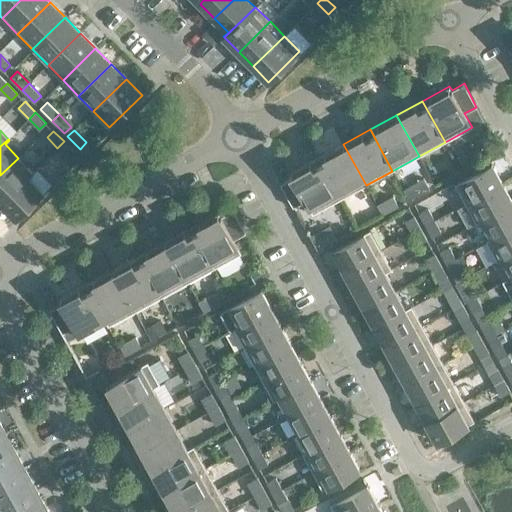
[(74,152),(64,141),(57,148),(68,158),(74,152)]
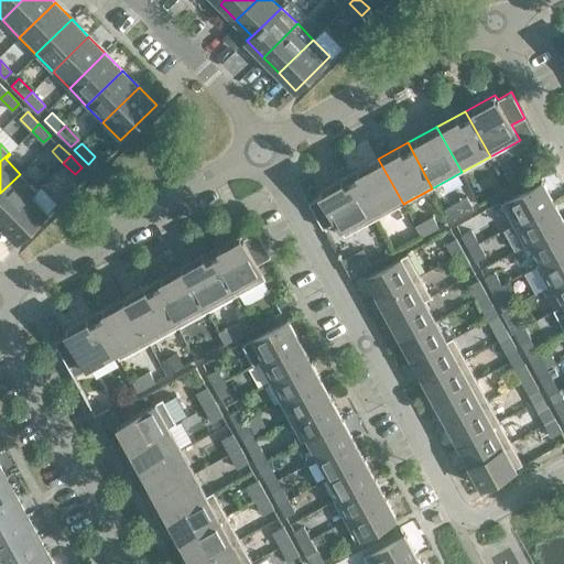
[(403,204),(378,159),(349,174),(375,219),(403,204)]
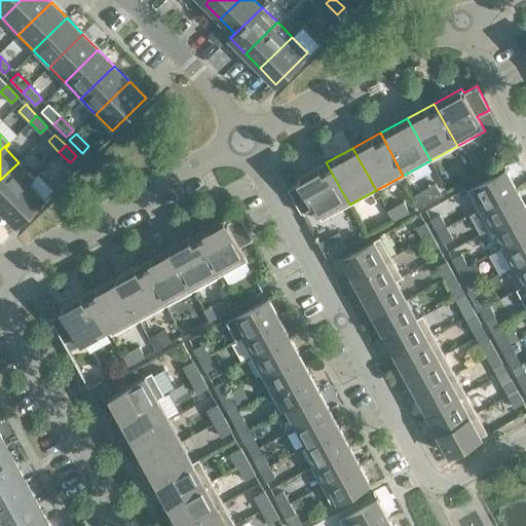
[(33,177),(19,162),(0,180),(0,207),(1,209),(33,177)]
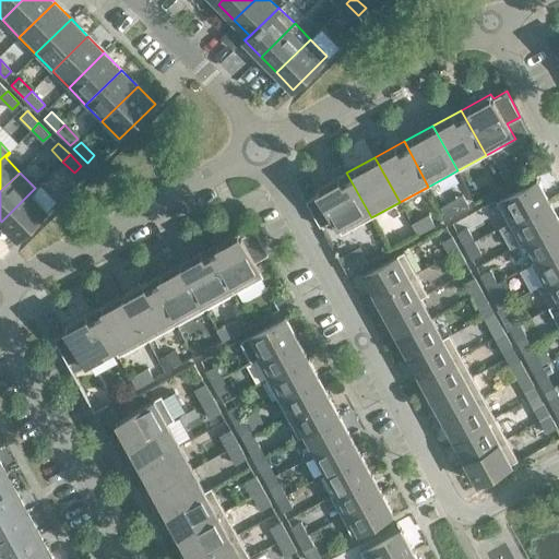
[(371,217),(346,173),(317,189),(319,193),(306,201),(320,226),(333,218),(342,234),(371,217)]
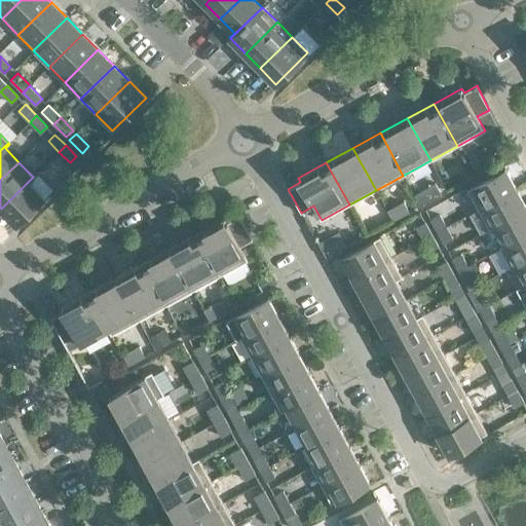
[(466,189),(478,210),(516,188),(504,168),(466,189)]
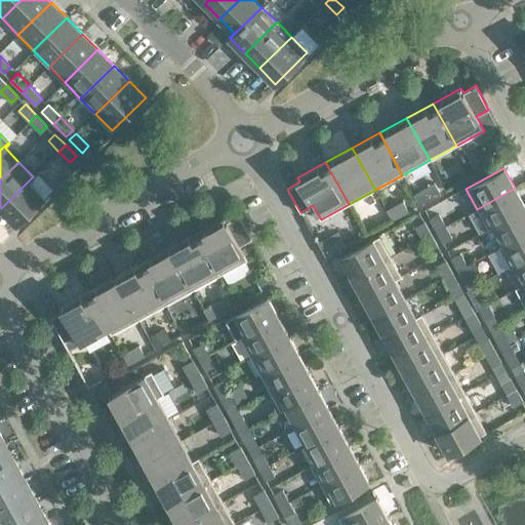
[(34,177),(33,176),(1,208),(16,224),(43,198),(29,183),(34,177)]
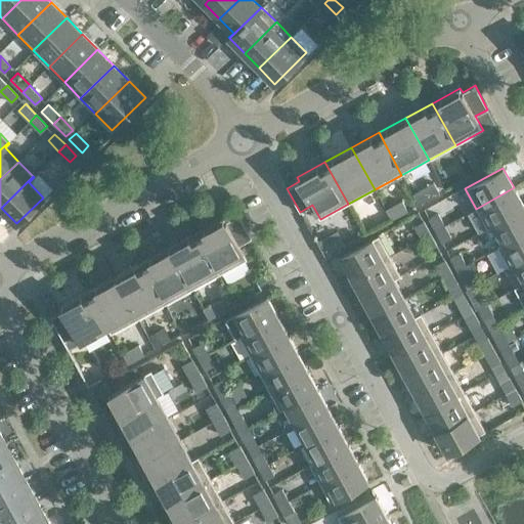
[(523,207),(523,206),(514,187),(476,209),(487,228),(523,207)]
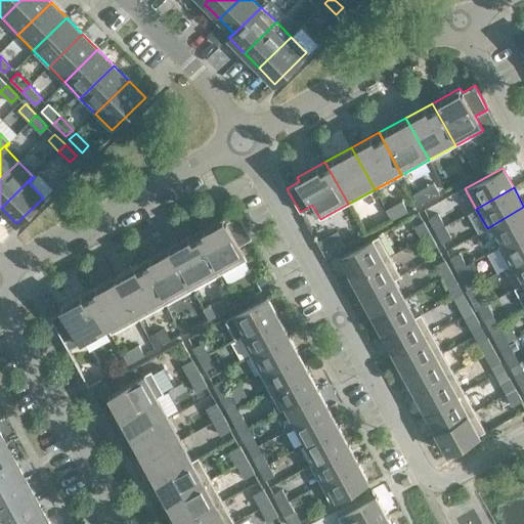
[(400,201),(385,209),(391,220),(406,212),(400,201)]
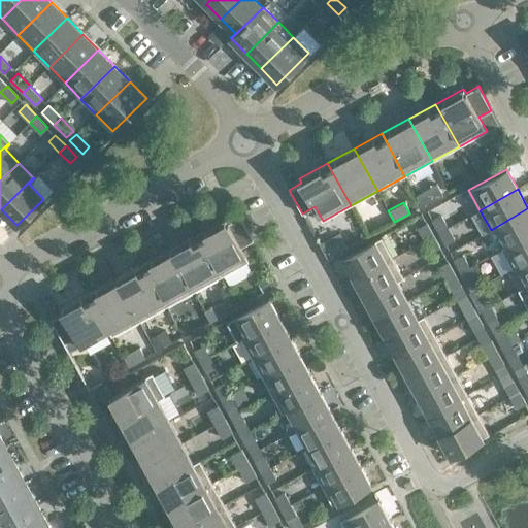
[(527,234),(527,208),(491,230),(497,227),(507,244),(500,249),(501,249),(527,234)]
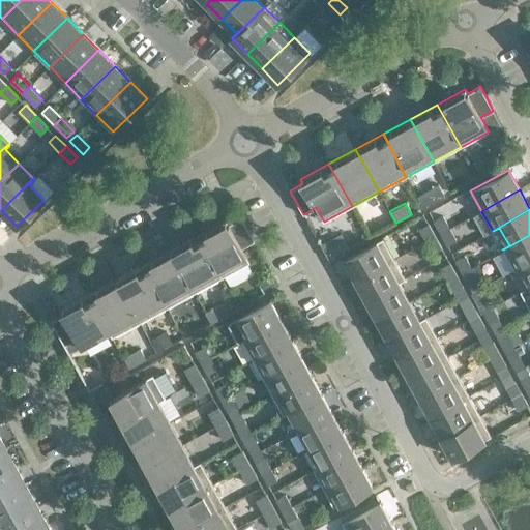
[(443,216),(434,222),(441,233),(449,228),(443,216)]
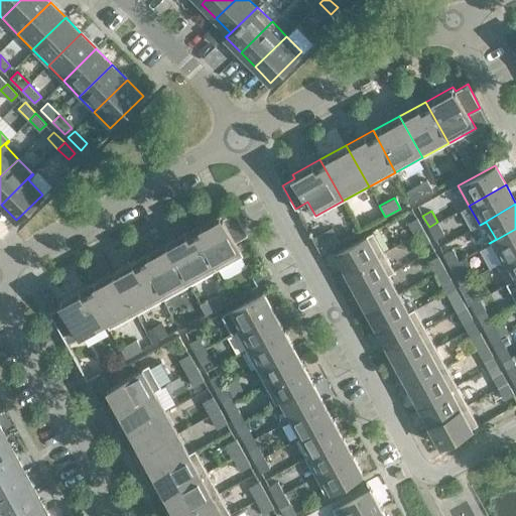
[(221,214),(194,229),(216,270),(243,255),(236,241),(247,235),(235,212),(223,218),(221,214)]
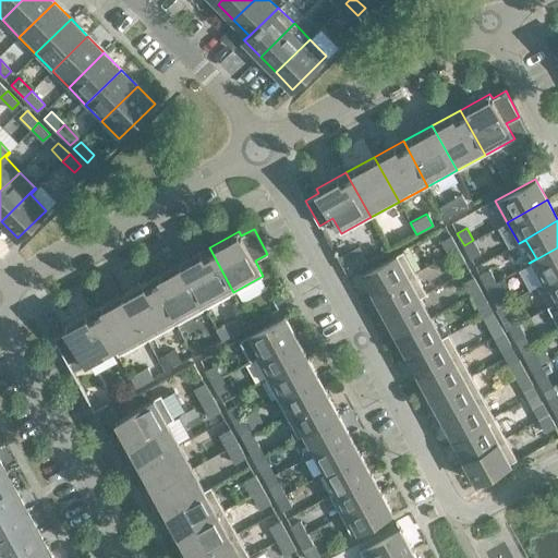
[(458,249),(450,237),(441,241),(448,254),(458,249)]
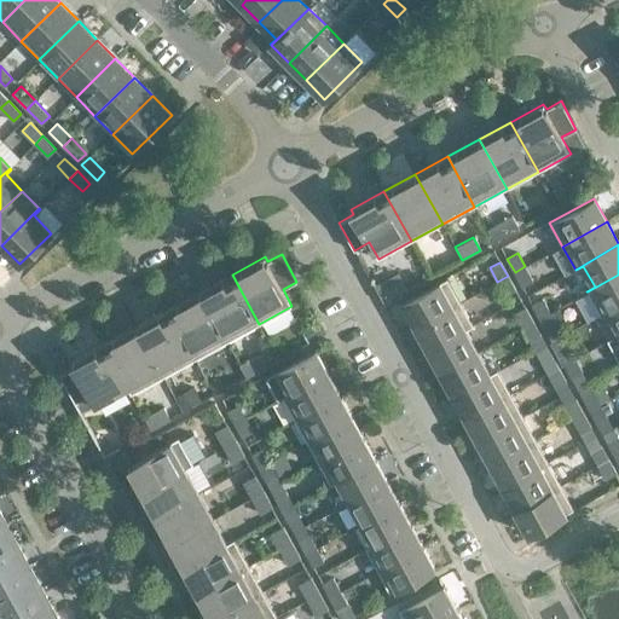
[(533,281),(525,266),(515,272),(522,287),(533,281)]
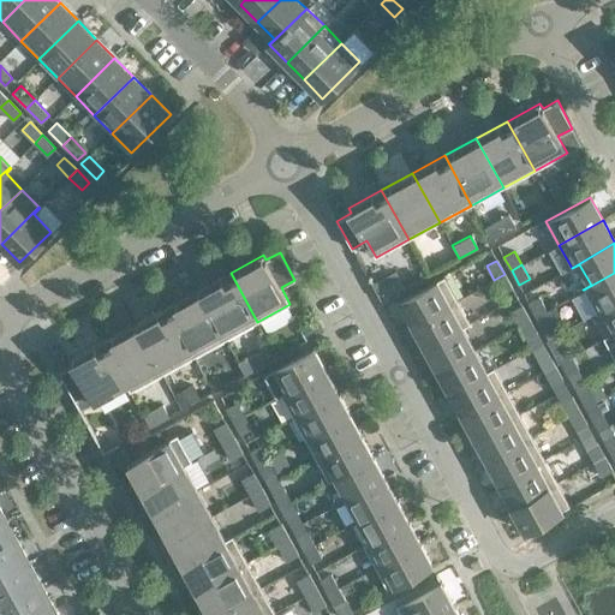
[(395,270),(372,284),(381,299),(405,287),(395,270)]
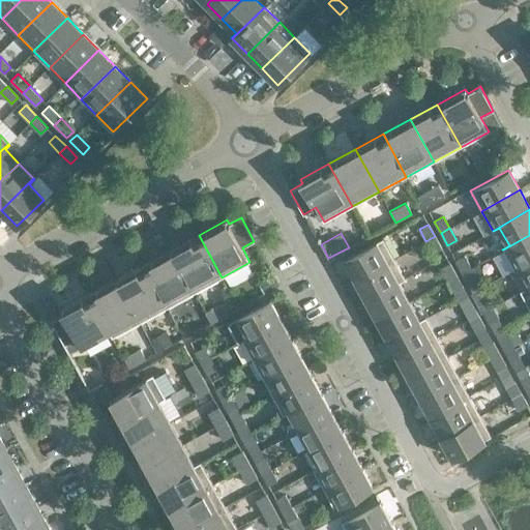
[(222,277),(199,235),(171,249),(195,292),(222,277)]
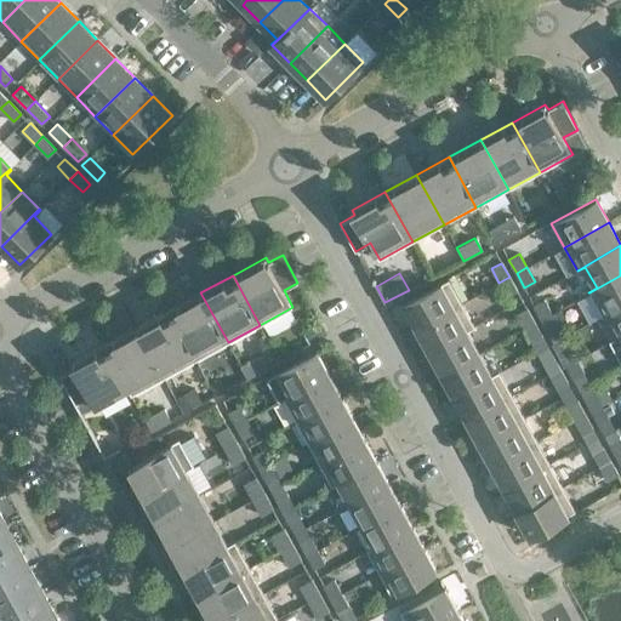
[(620,305),(620,275),(590,292),(602,315),(620,305)]
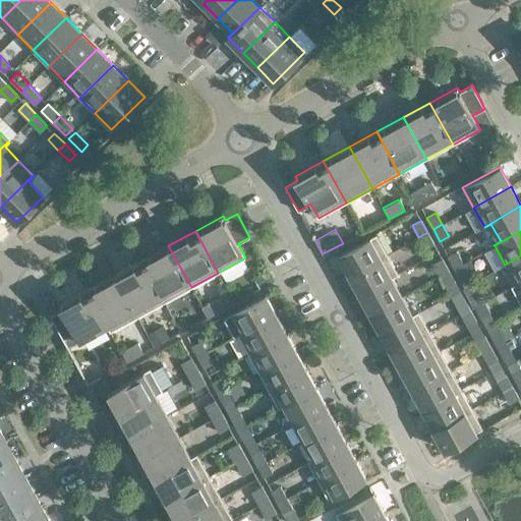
[(435,244),(427,232),(418,237),(425,249),(435,244)]
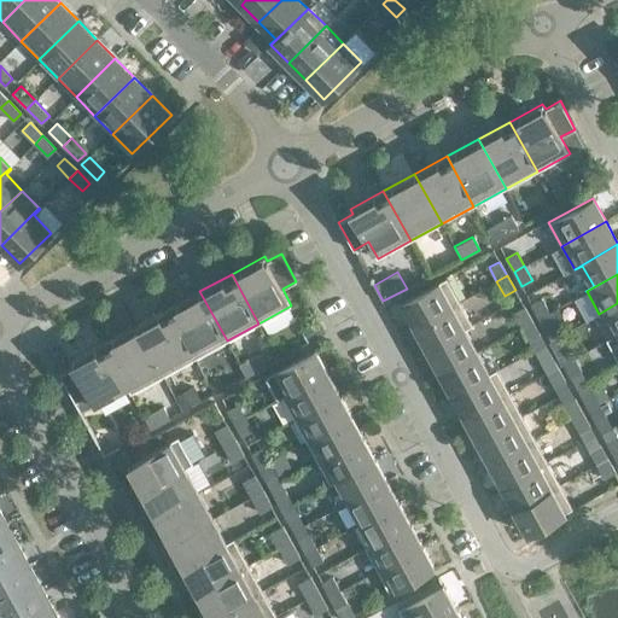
[(402,302),(415,326),(460,302),(447,278),(402,302)]
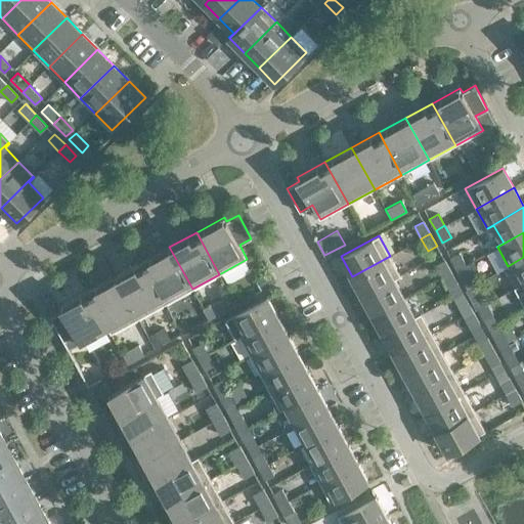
[(192,289),(169,247),(142,262),(165,304),(192,289)]
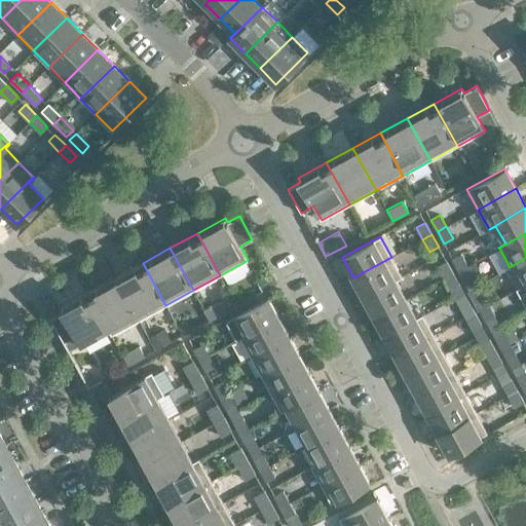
[(461,254),(452,258),(458,270),(467,265),(461,254)]
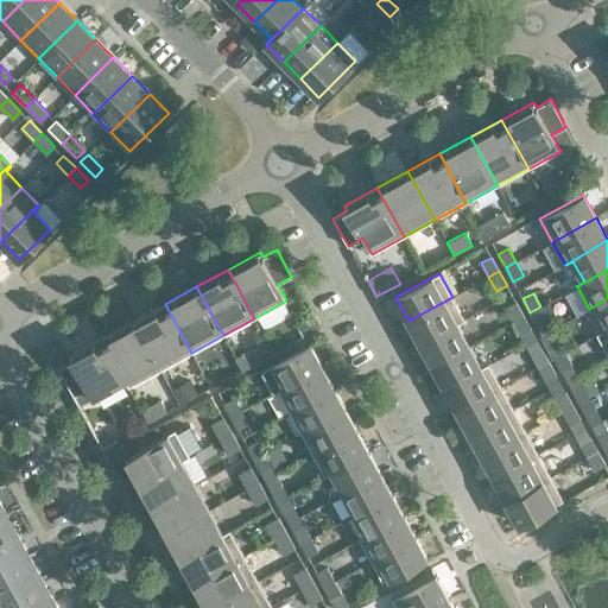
[(464,320),(453,297),(409,321),(420,343),(464,320)]
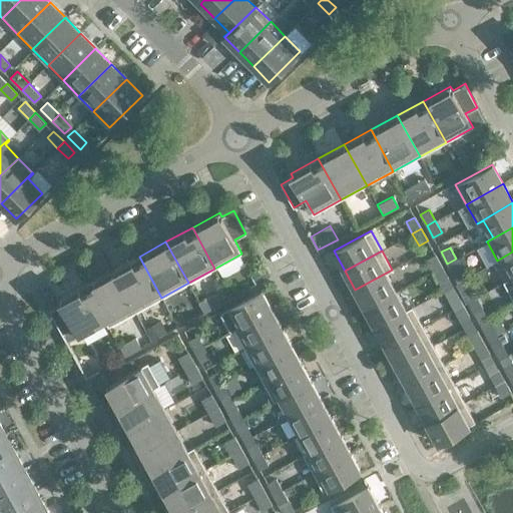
[(512,277),(512,251),(497,261),(508,280),(512,277)]
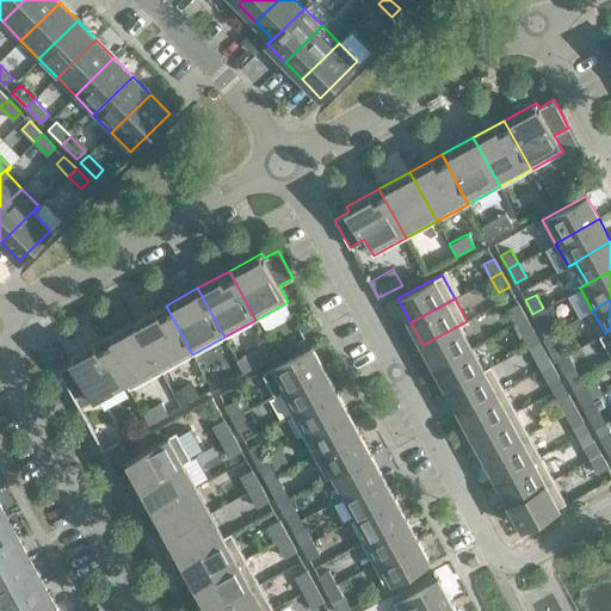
[(526,318),(519,303),(508,309),(516,323),(526,318)]
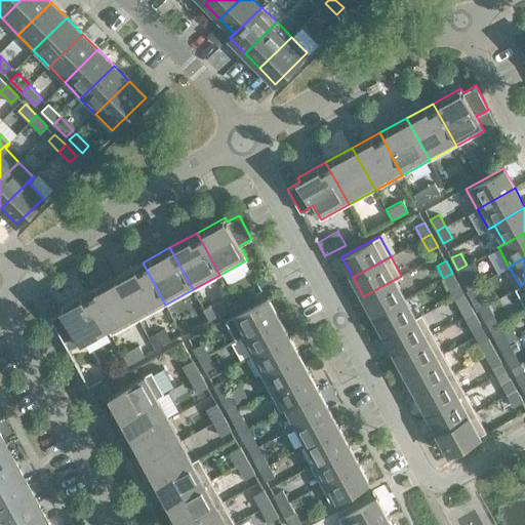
[(165,305),(143,263),(116,277),(138,319),(165,305)]
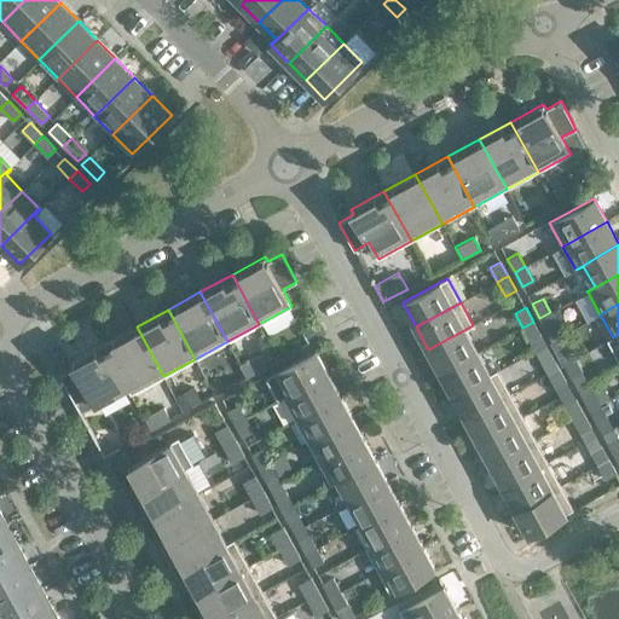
[(559,327),(550,312),(539,318),(548,333),(559,327)]
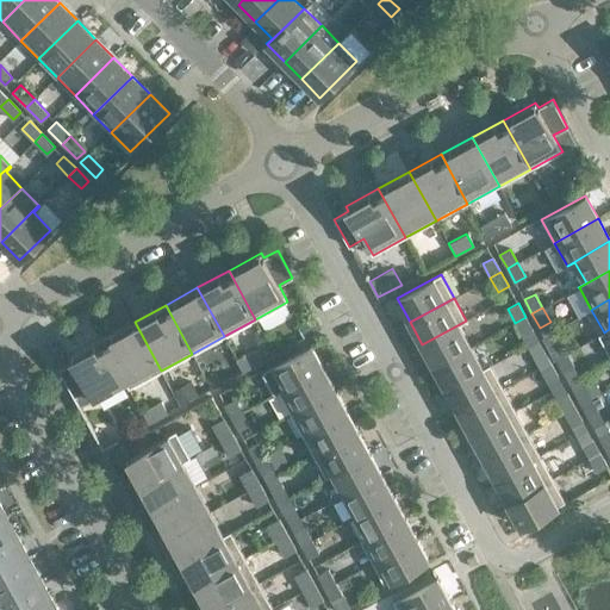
[(311,316),(298,323),(305,336),(319,329),(311,316)]
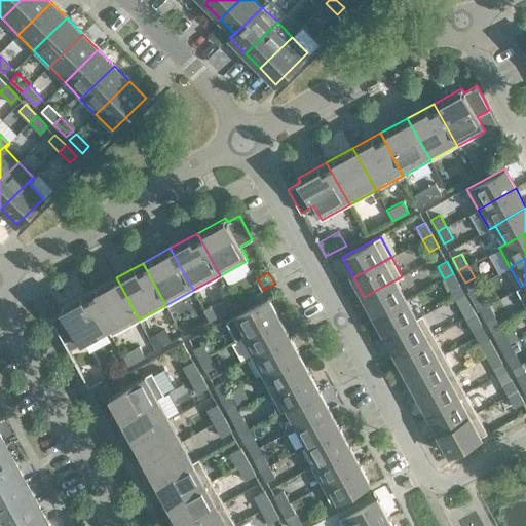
[(459,286),(453,273),(444,278),(450,291),(459,286)]
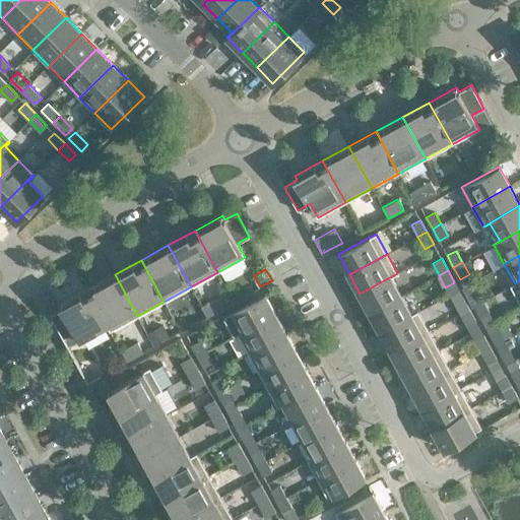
[(397,274),(397,273),(360,294),(370,313),(401,296),(391,277),(397,274)]
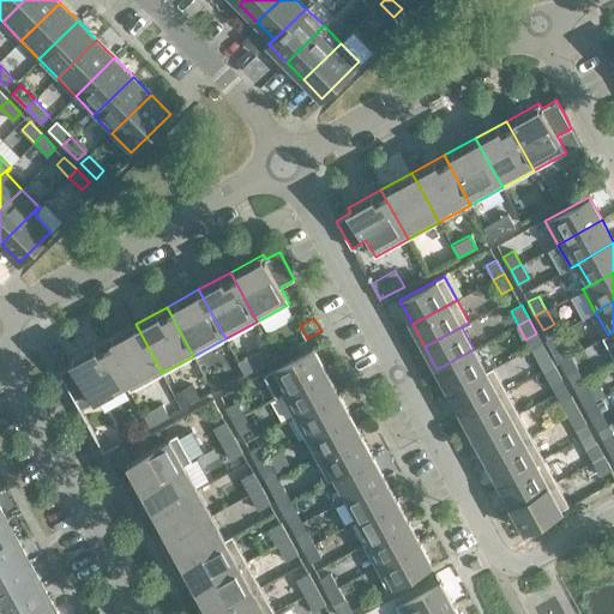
[(162,373),(136,324),(103,341),(126,383),(131,391),(162,373)]
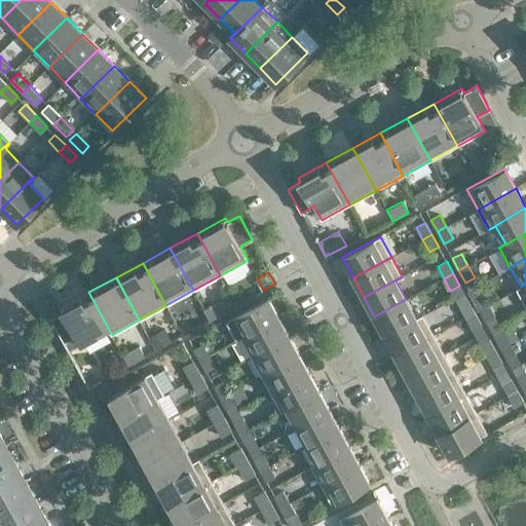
[(108,328),(88,292),(61,307),(63,311),(51,318),(64,342),(76,335),(80,343),(108,328)]
